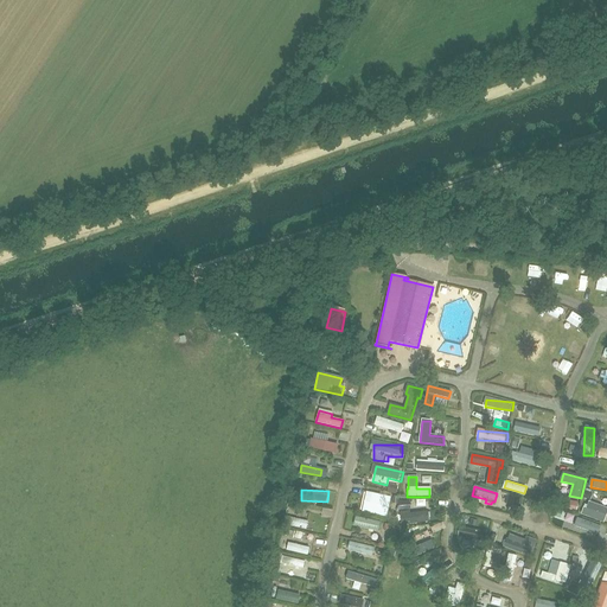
[(364,512),(385,516),(390,498),(368,493),(364,512)]
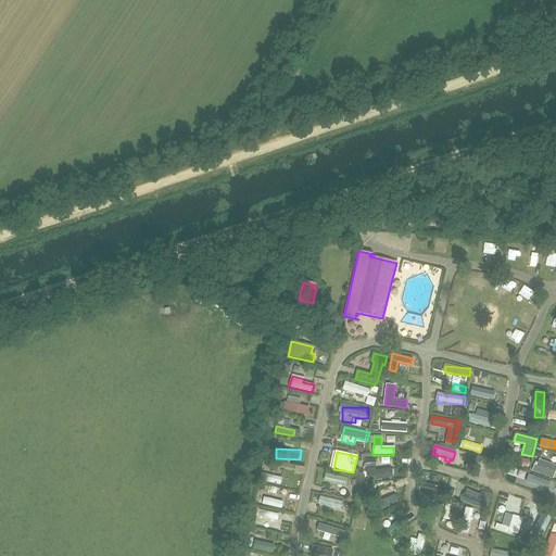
[(532,471),(553,479),(555,470),(555,466),(539,460),(536,466),(535,465),(532,471)]
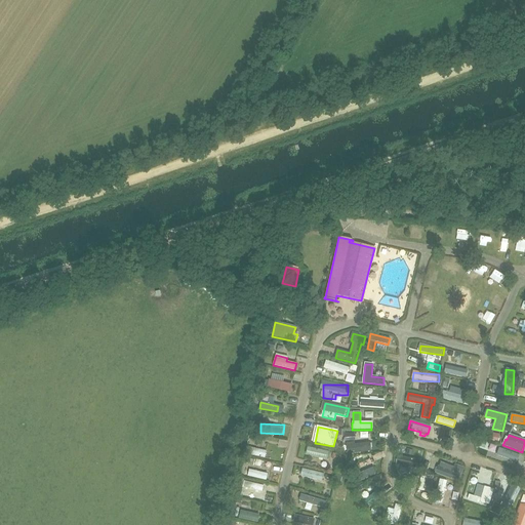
[(346,444),(347,454),(369,451),(368,443),(354,445),(354,443),(346,444)]
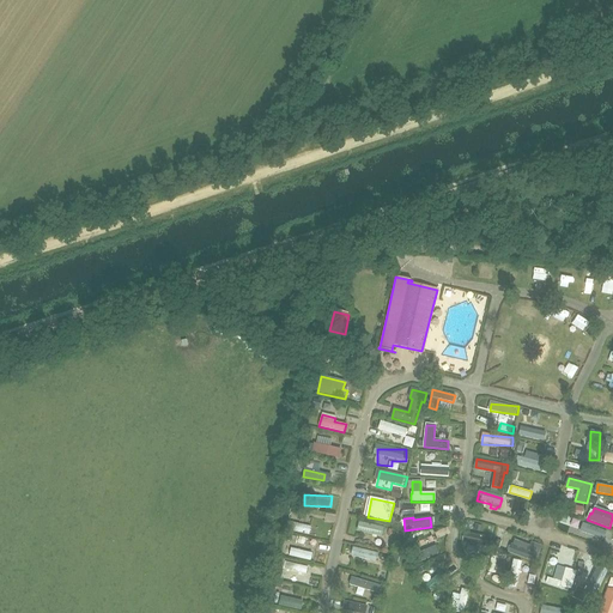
[(358,532),(383,539),(386,529),(360,522),(358,532)]
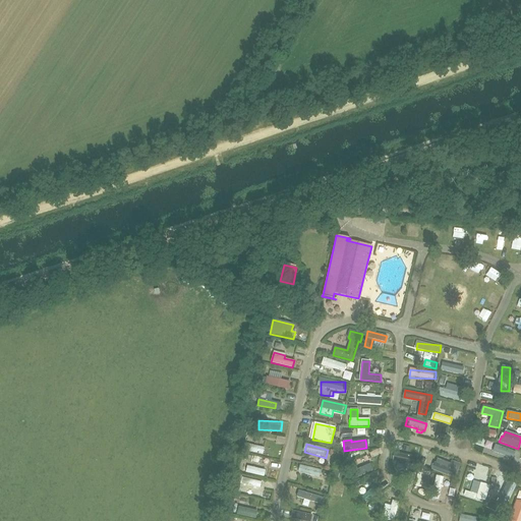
[(248,445),(247,452),(265,454),(266,447),(248,445)]
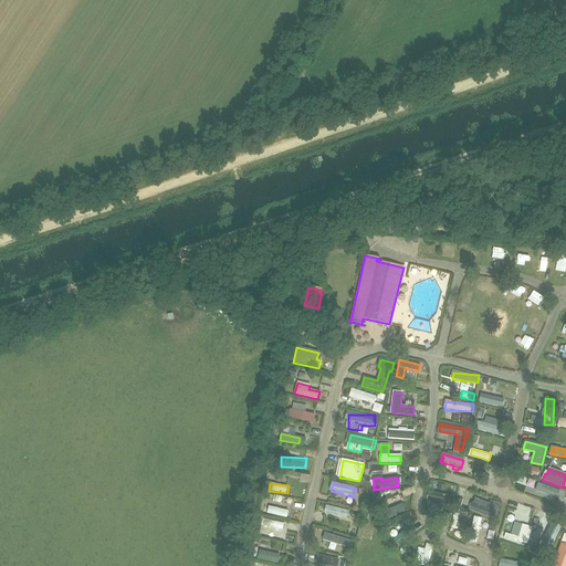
[(555,502),(559,491),(537,483),(535,490),(549,495),(548,499),(555,502)]
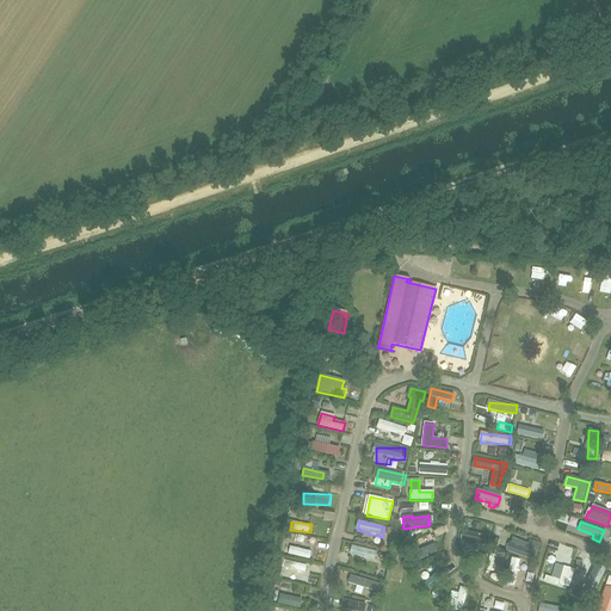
[(511,544),(510,544),(506,551),(534,561),(536,554),(524,549),(526,544),(513,539),(511,544)]
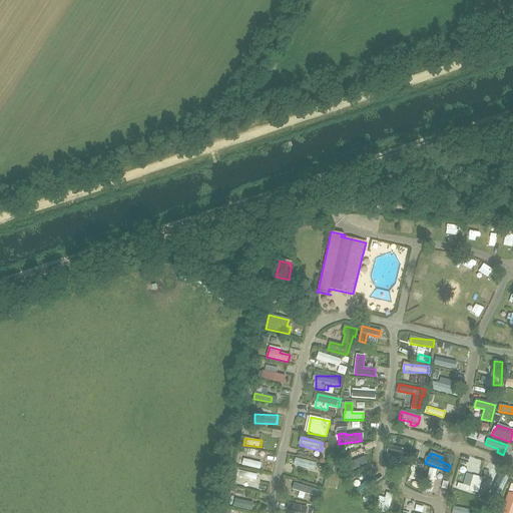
[(348,473),(367,464),(364,457),(351,462),(348,455),(342,458),(348,473)]
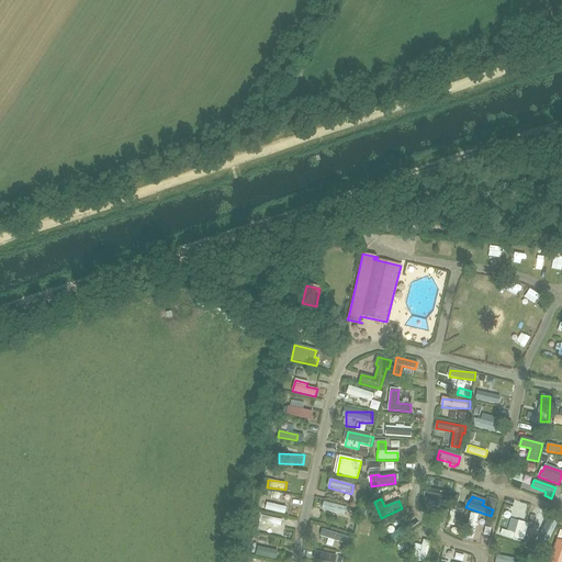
[(267,512),(288,514),(288,506),(268,504),(267,512)]
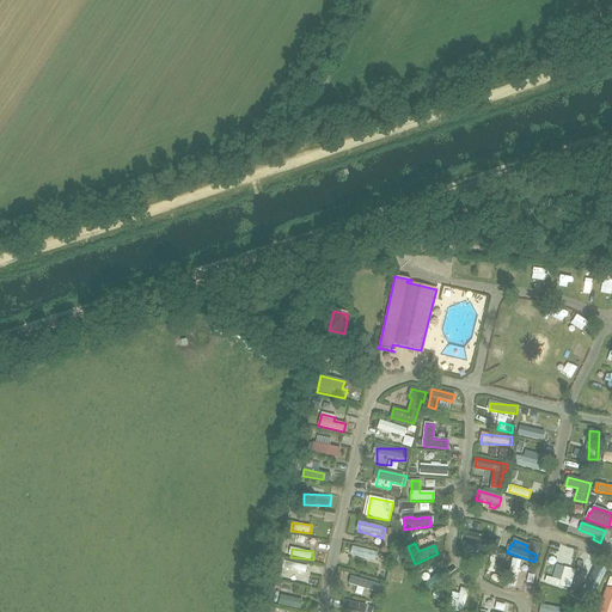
[(380,560),(380,550),(353,550),(353,560),(380,560)]
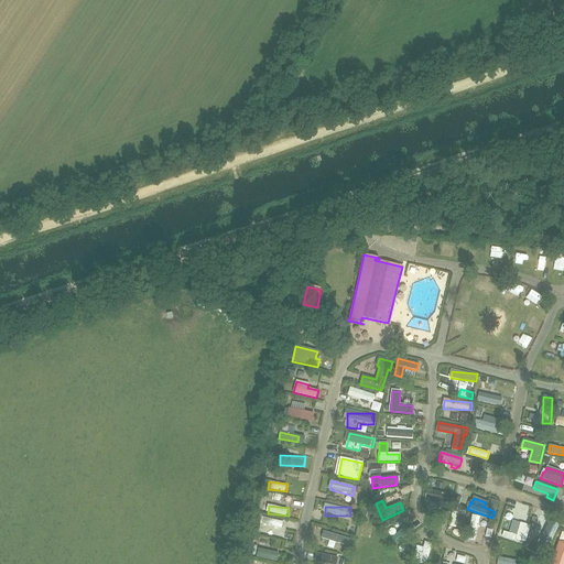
[(465,511),(458,511),(459,509),(453,508),(449,527),(456,528),(457,521),(463,522),(465,511)]
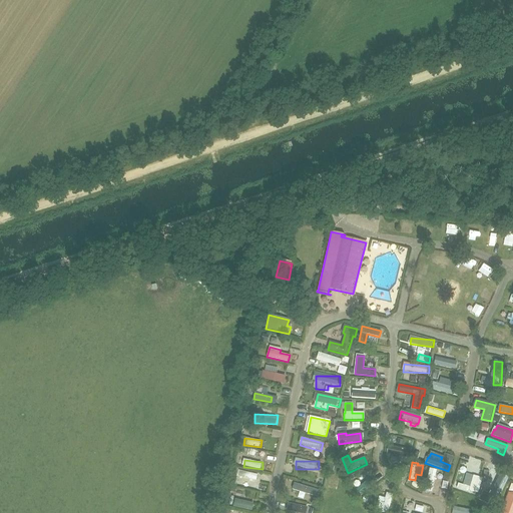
[(431,470),(429,485),(435,486),(437,471),(431,470)]
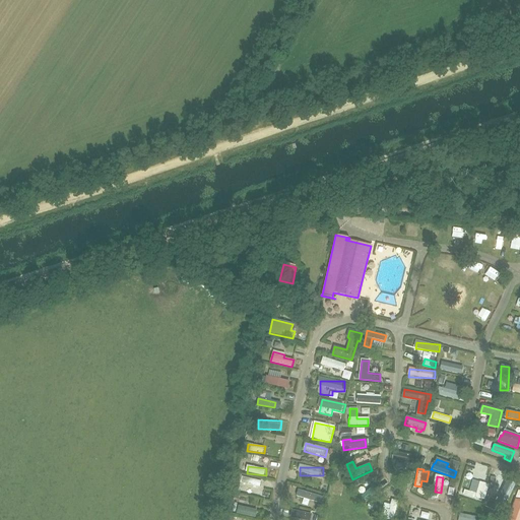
[(243,477),(242,484),(262,488),(263,480),(243,477)]
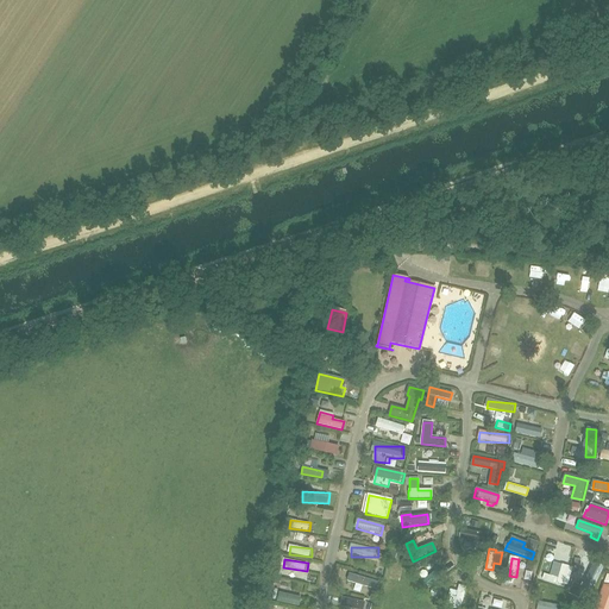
[(603,567),(594,563),(582,588),(573,584),(569,594),(586,602),(603,567)]
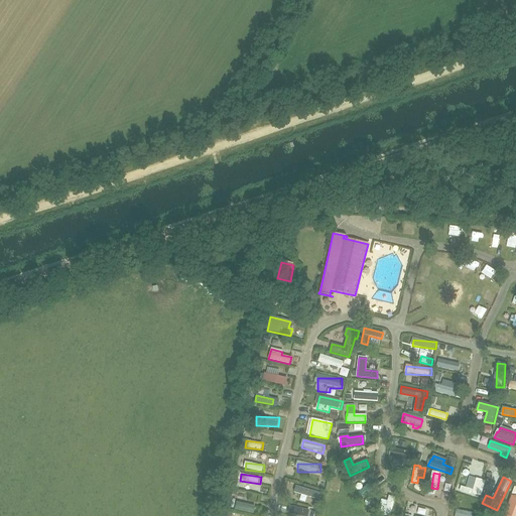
[(461,486),(460,492),(471,495),(471,494),(477,496),(481,481),(482,480),(476,479),(472,490),(468,489),(461,486)]
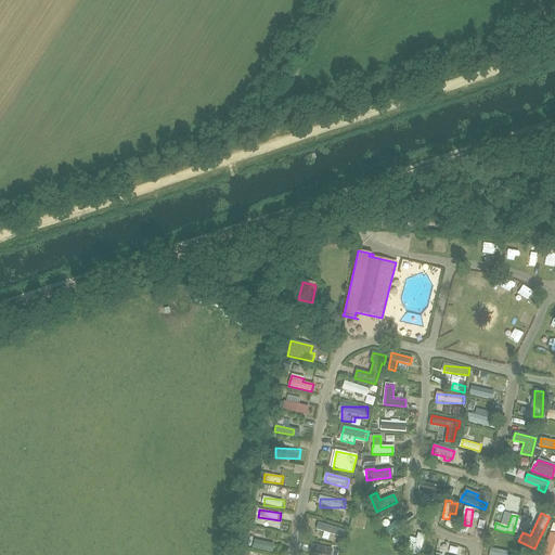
[(388,531),(391,536),(403,527),(400,521),(388,531)]
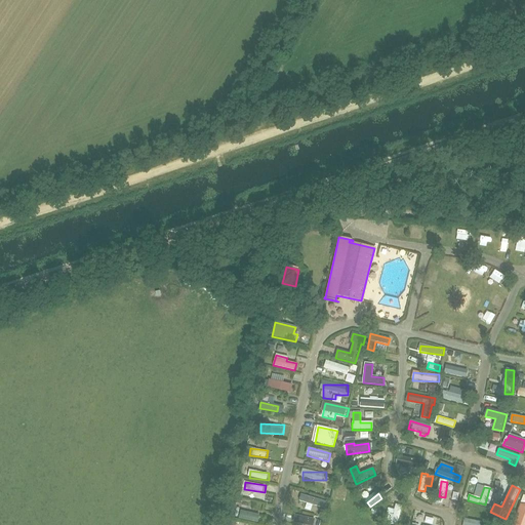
[(300,502),(324,507),(325,500),(303,495),(300,502)]
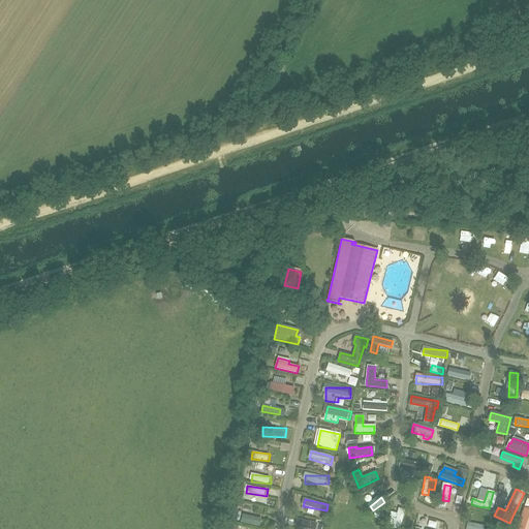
[(400,508),(399,514),(393,511),(390,526),(402,528),(407,510),(400,508)]
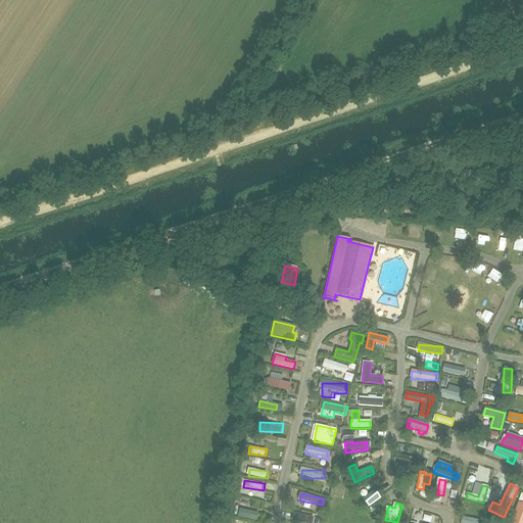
[(522,522),(522,505),(518,504),(510,522),(522,522)]
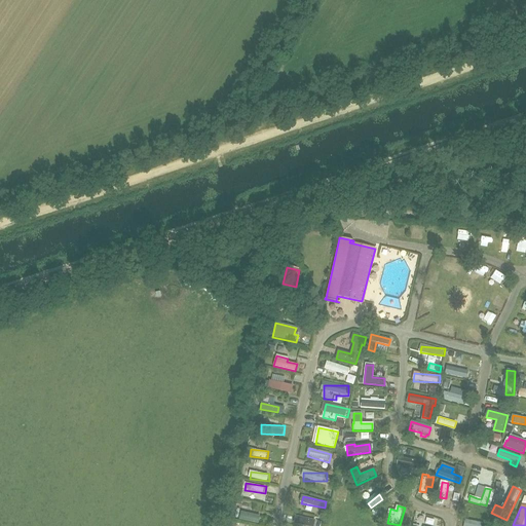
[(258,525),(260,517),(242,512),(240,520),(258,525)]
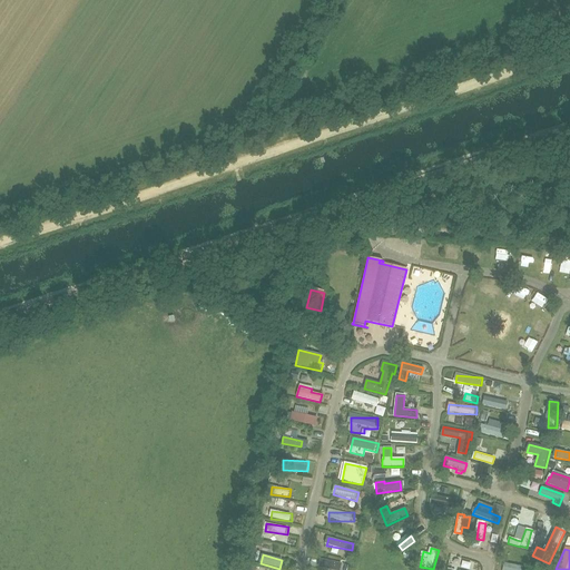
[(347,569),(349,563),(331,560),(328,569),(334,569),(347,569)]
